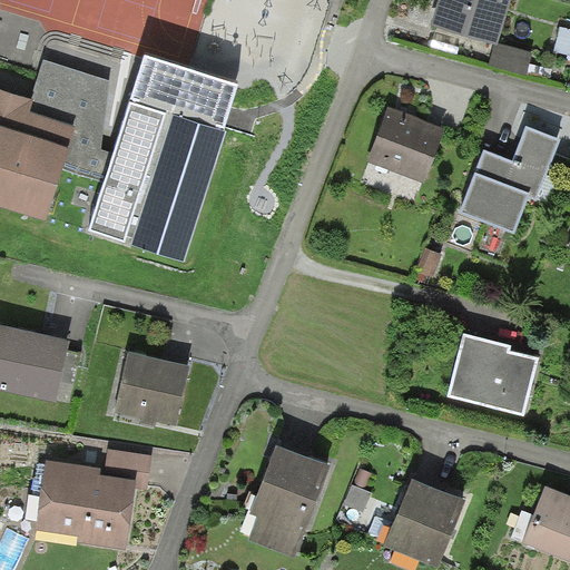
[(440,0),(432,29),(494,48),(498,48),(499,43),(511,0),(440,0)]
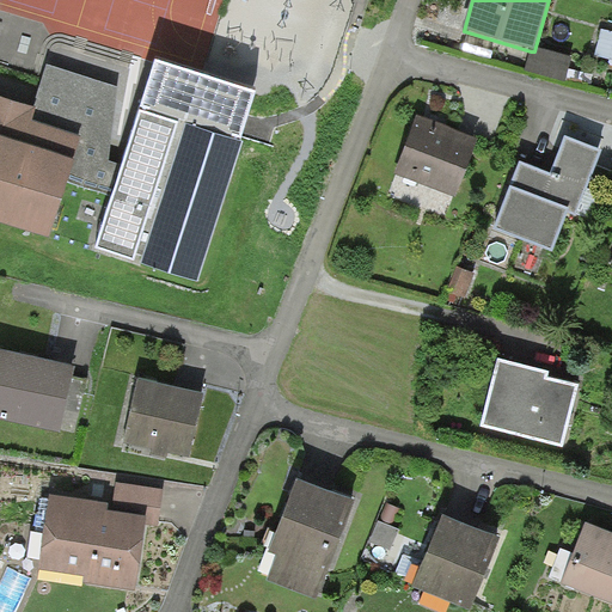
[(611,31),(603,29),(594,55),(611,60),(611,31)]
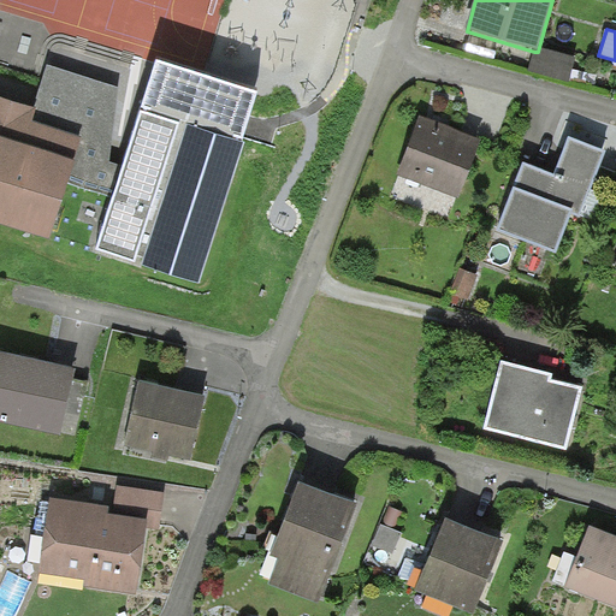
[(576,58),(539,47),(538,52),(534,52),(528,72),(569,82),(576,58)]
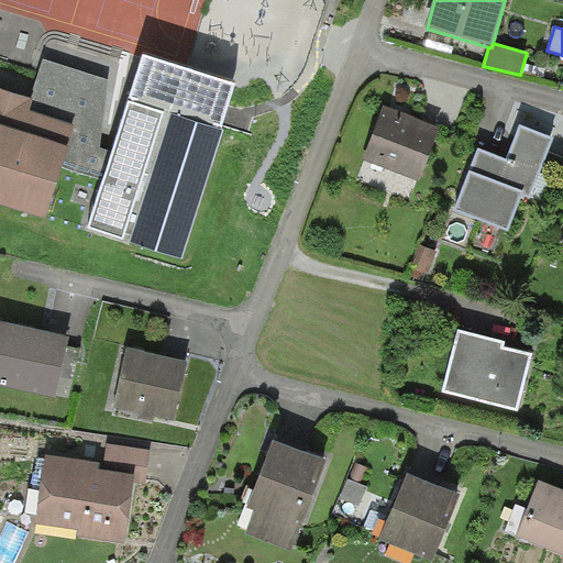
[(222,133),(129,105),(134,88),(45,62),(33,99),(0,88),(0,206),(46,220),(62,168),(105,181),(89,233),(184,262),(222,133)]
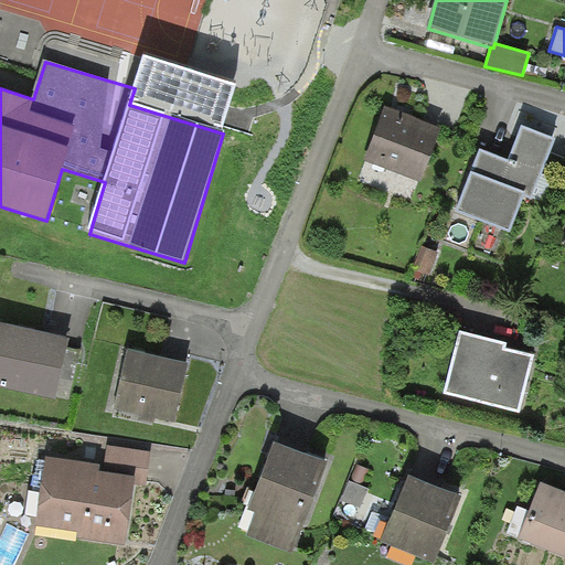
[(413,117),(385,107),(364,161),(420,182),(443,130),(423,124),(415,118),(413,117)]
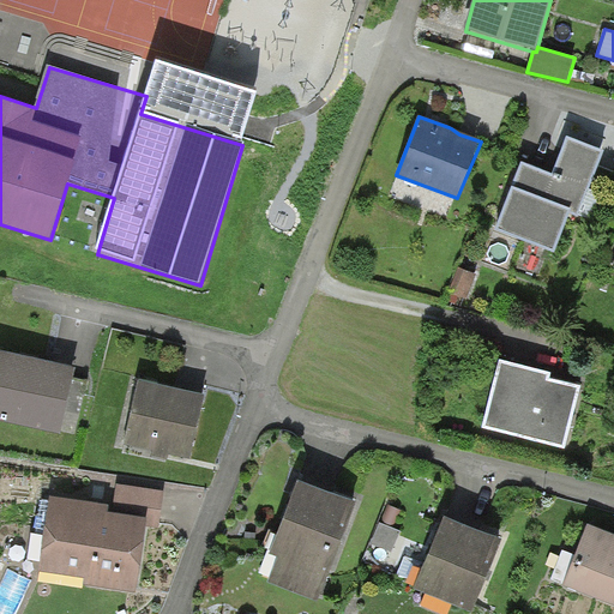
[(603,152),(566,138),(552,175),(547,173),(521,163),(494,230),(554,254),(570,214),(578,217),(603,152)]
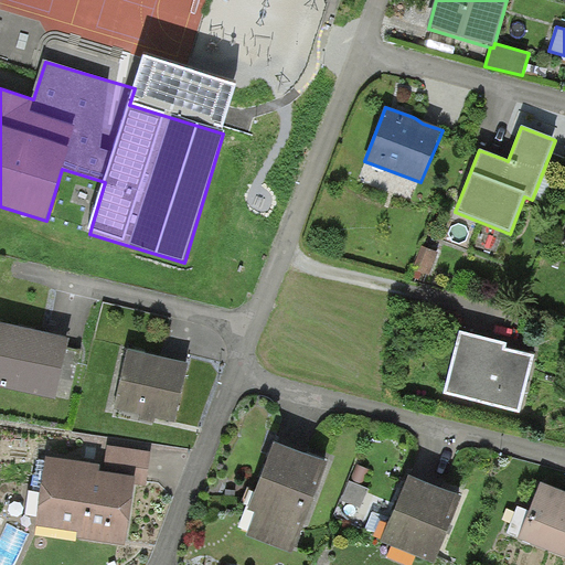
[(49,333),(0,322),(0,386),(56,398),(70,338),(49,333)]
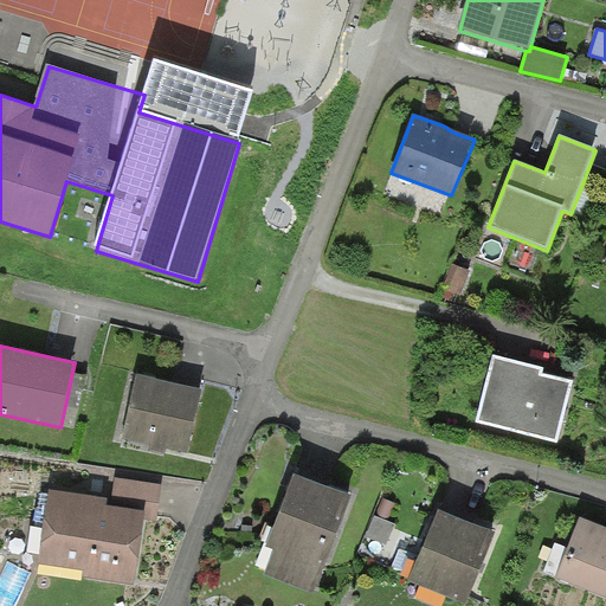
[(492,356),(476,424),(558,444),(573,382),(543,375),(546,369),(536,367),(492,356)]
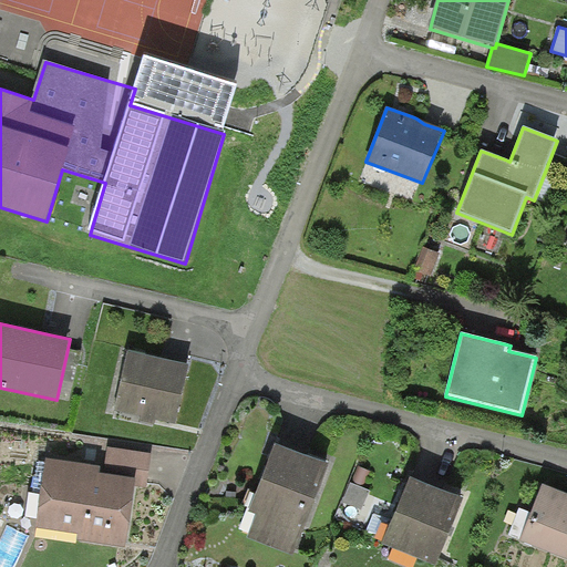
[(146,352),(129,349),(115,411),(148,419),(176,424),(188,364),(146,354),(146,352)]
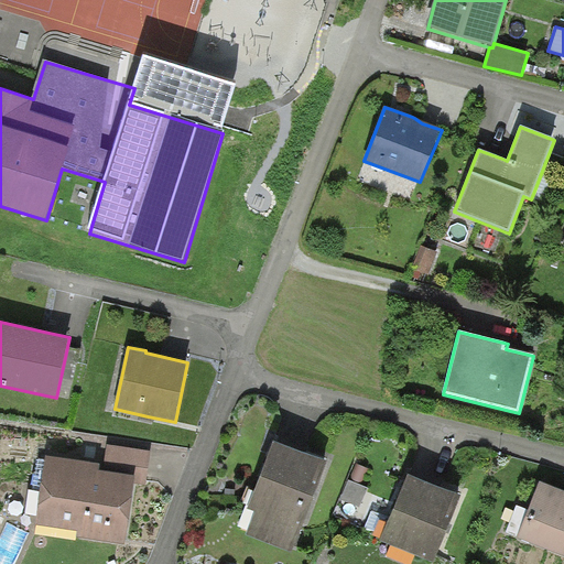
[(326,465),(273,444),(248,509),(255,511),(246,535),(291,553),(313,499),(326,465)]
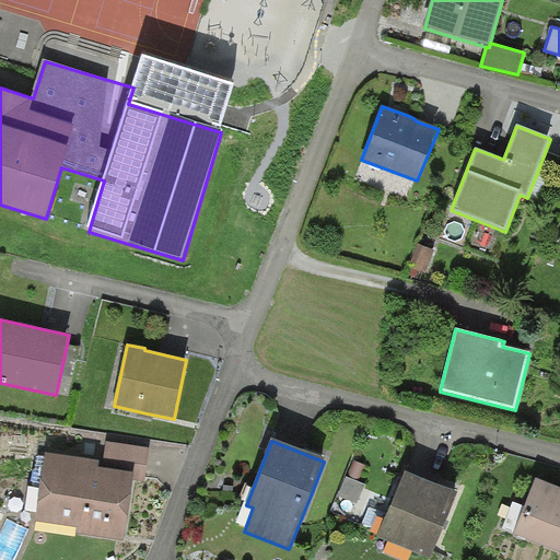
[(150,448),(106,442),(103,469),(133,474),(132,480),(146,482),(150,448)]
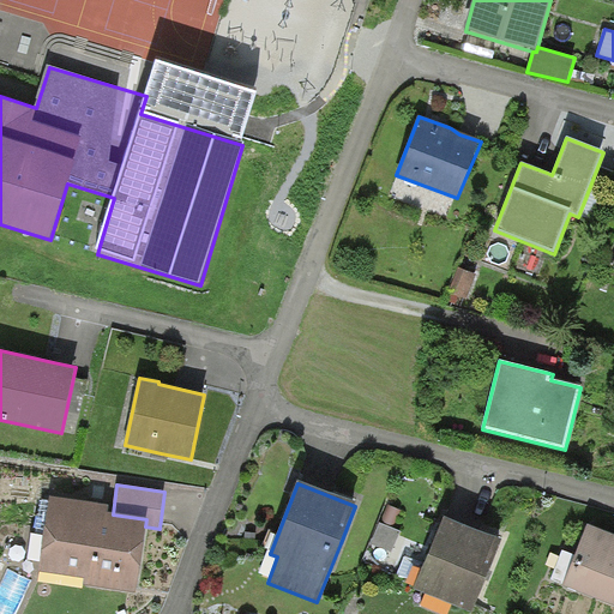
[(109,507),(49,498),(38,572),(85,578),(84,585),(136,594),(145,527),(146,519),(113,515),(108,513),(109,507)]
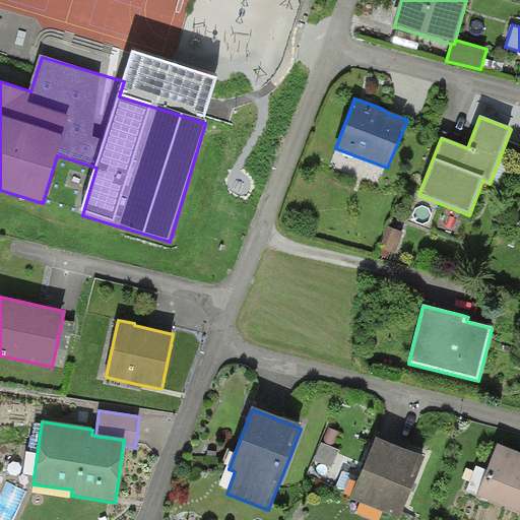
[(413,485),(425,459),(376,440),(351,500),(400,519),(413,485)]
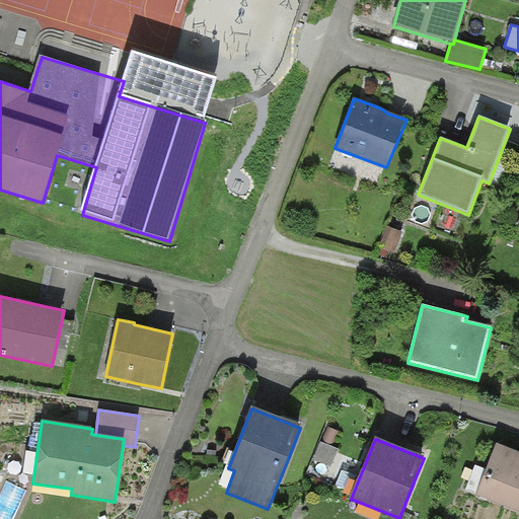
[(518,453),(497,445),(476,495),(518,511),(518,453)]
